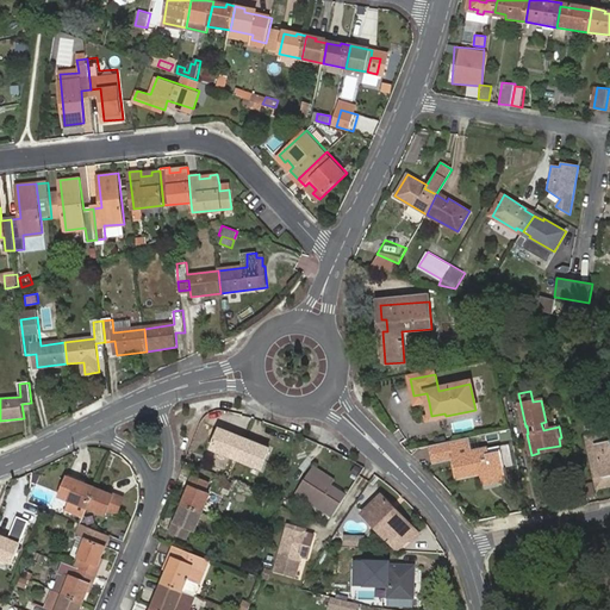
[(416,406),(429,403),(427,393),(414,396),(416,406)]
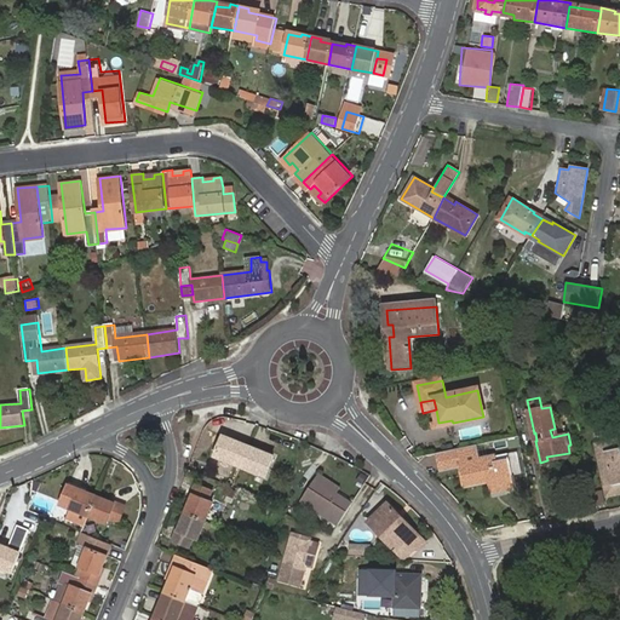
[(453,426),(453,423),(452,420),(438,423),(432,424),(434,431),(453,426)]
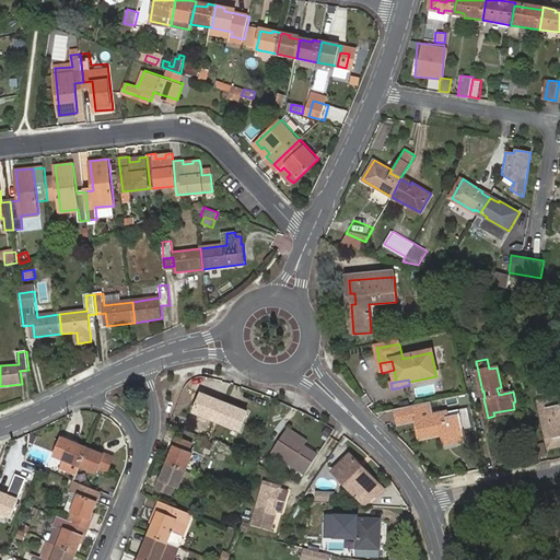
[(195,412),(218,422),(225,404),(202,395),(195,412)]
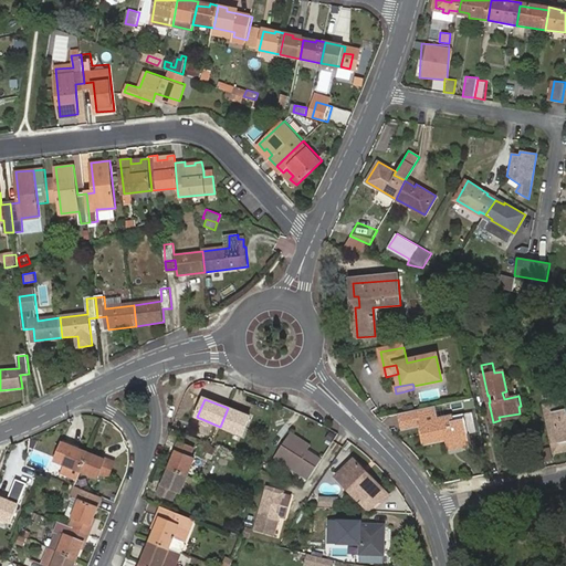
[(565,400),(544,406),(546,415),(565,409),(565,400)]
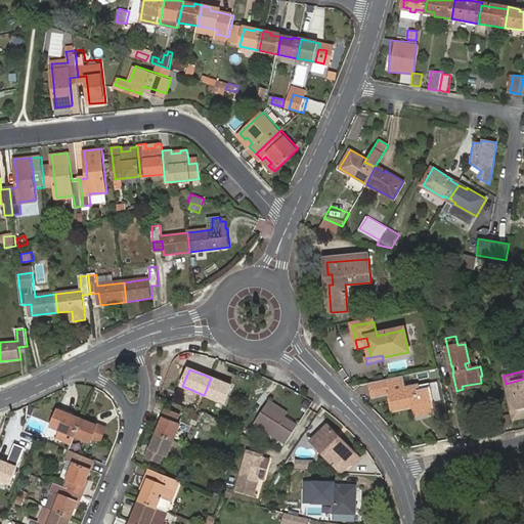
[(484,385),(482,376),(480,377),(481,383),(462,386),(463,389),(484,385)]
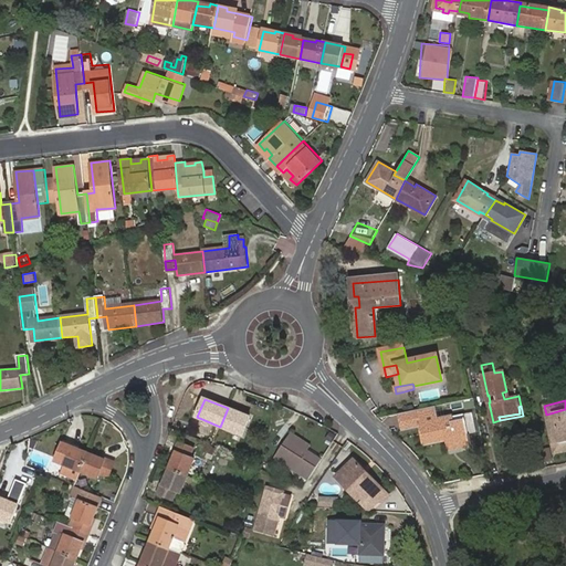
[(437,407),(401,415),(405,430),(422,427),(423,433),(426,446),(440,442),(440,443),(447,442),(448,451),(473,446),(471,435),(469,436),(464,415),(447,418),(446,412),(438,415),(437,407)]
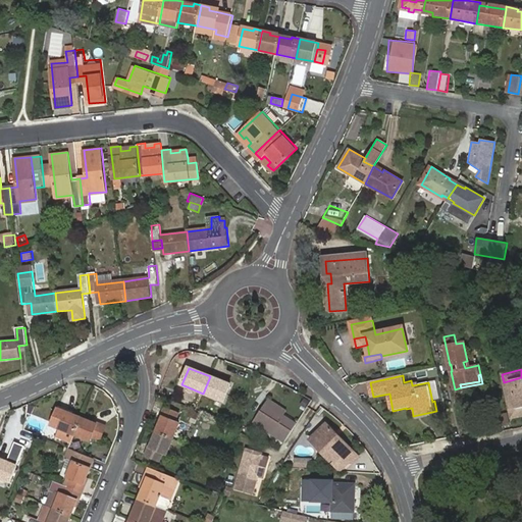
[(210,376),(203,394),(224,402),(231,384),(210,376)]
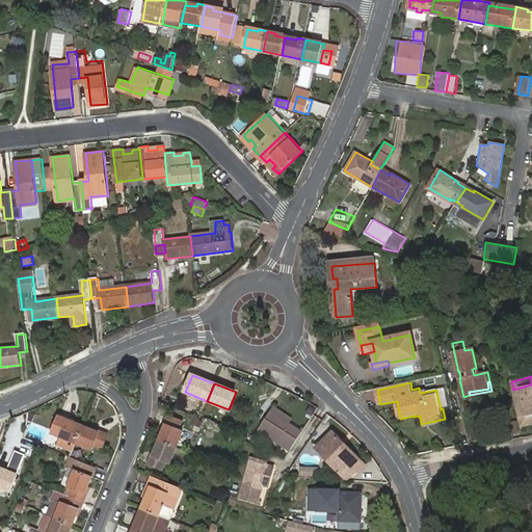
[(435,383),(419,388),(420,393),(436,390),(435,383)]
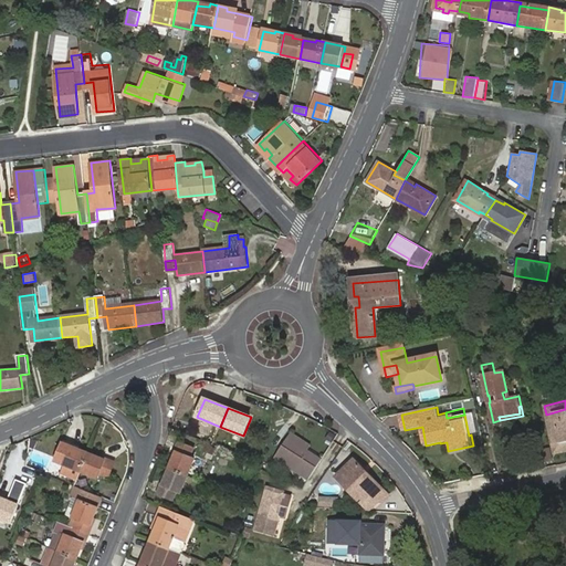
[(565,409),(546,415),(553,446),(565,442),(565,409)]
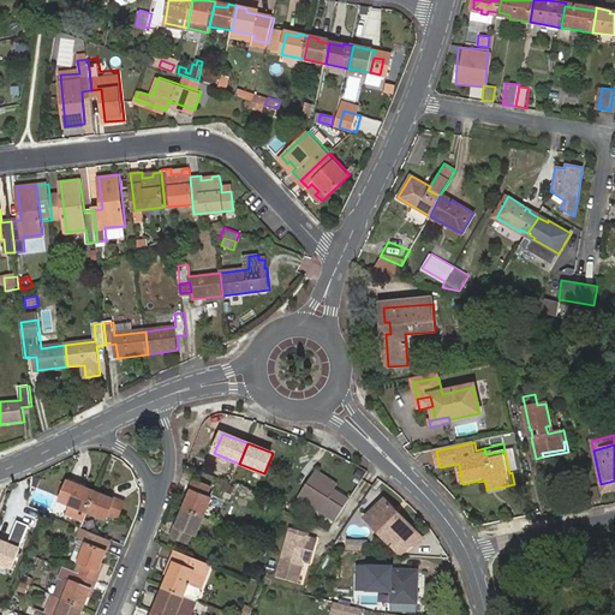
[(318,471),(314,476),(334,489),(338,484),(318,471)]
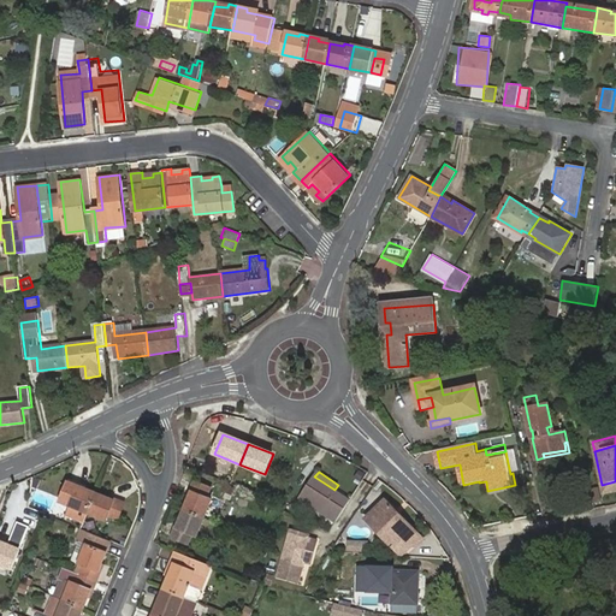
[(302,498),(338,521),(351,501),(335,490),(314,477),(302,498)]
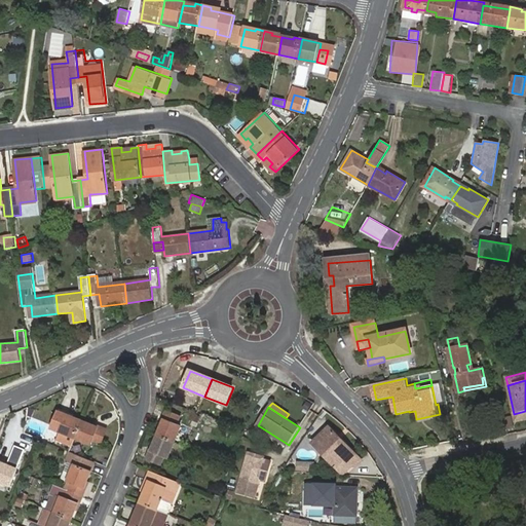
[(77,437),(84,419),(69,413),(70,411),(61,408),(54,423),(63,426),(62,429),(77,437)]
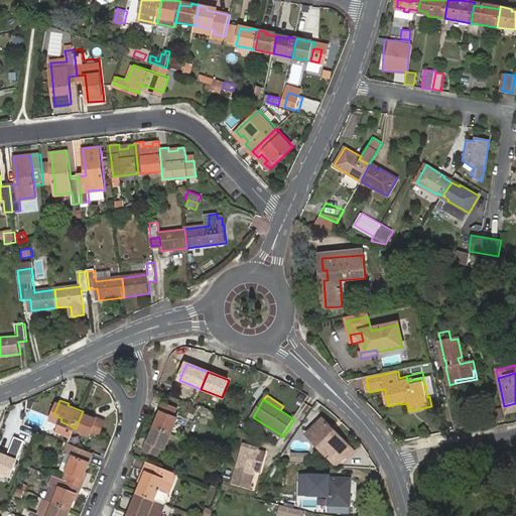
[(515,403),(504,406),(506,413),(515,411),(515,403)]
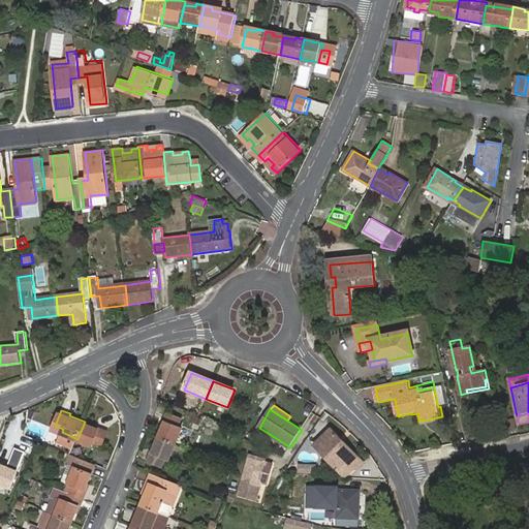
[(160,439),(177,445),(183,430),(179,428),(182,421),(167,414),(164,423),(166,423),(160,439)]
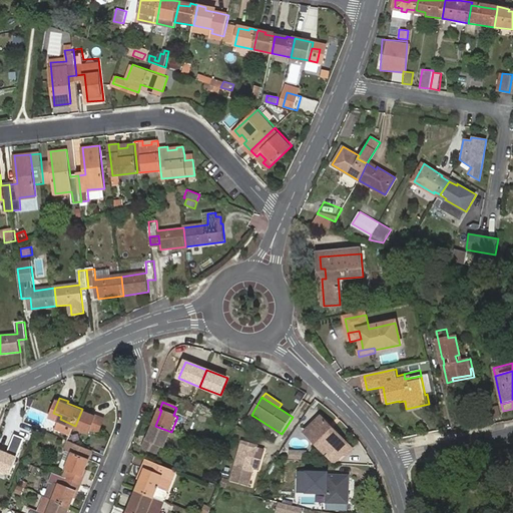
[(97,416),(82,409),(75,426),(90,432),(92,428),(100,432),(106,417),(97,413),(97,416)]
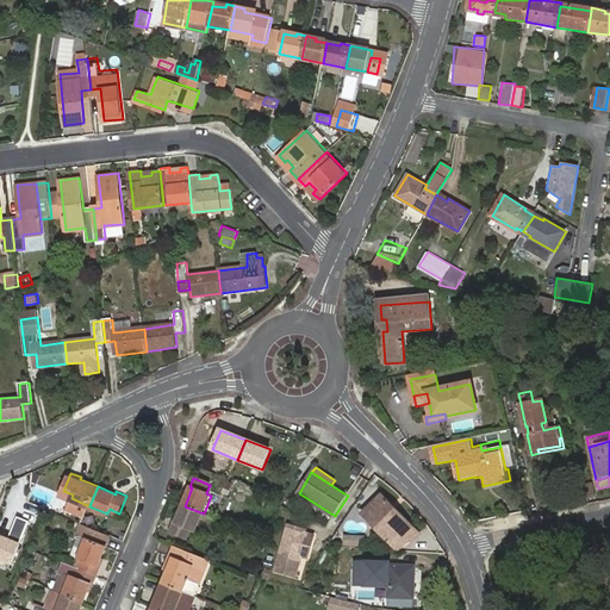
[(421,536),(397,511),(394,512),(391,509),(393,506),(384,497),(365,515),(375,527),(379,523),(392,537),(394,540),(399,535),(406,542),(415,542),(421,536)]
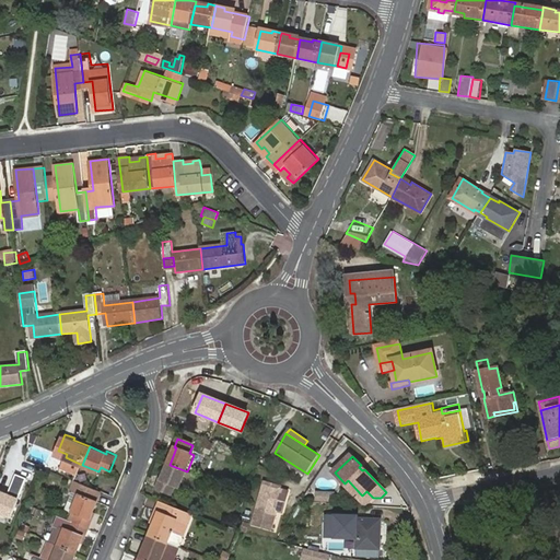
[(179,488),(187,471),(170,465),(163,481),(161,480),(156,489),(173,494),(176,487),(179,488)]
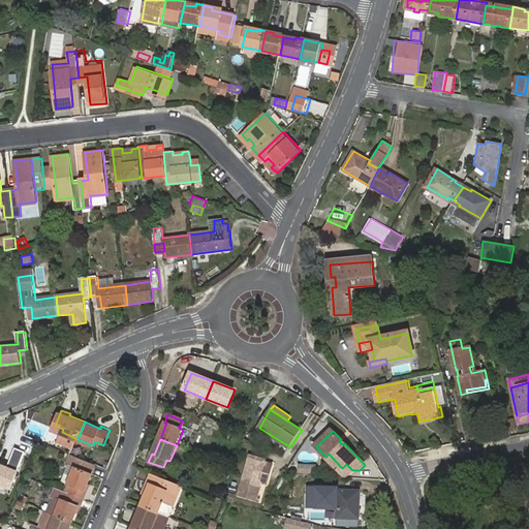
[(74,484),(71,492),(87,497),(90,490),(88,489),(98,463),(72,453),(68,463),(76,466),(71,481),(74,484)]
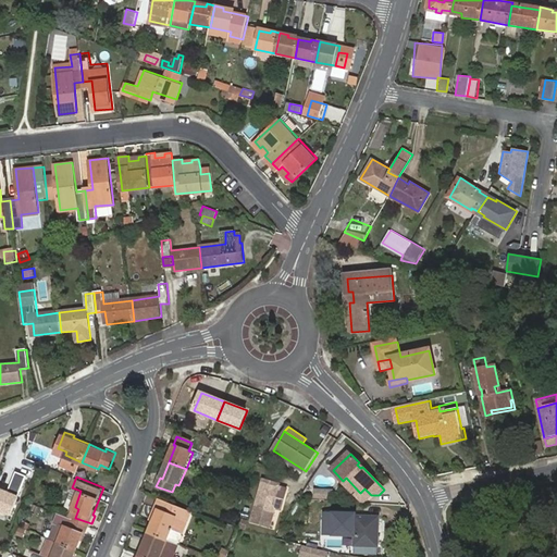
[(355,494),(358,491),(346,478),(343,481),(355,494)]
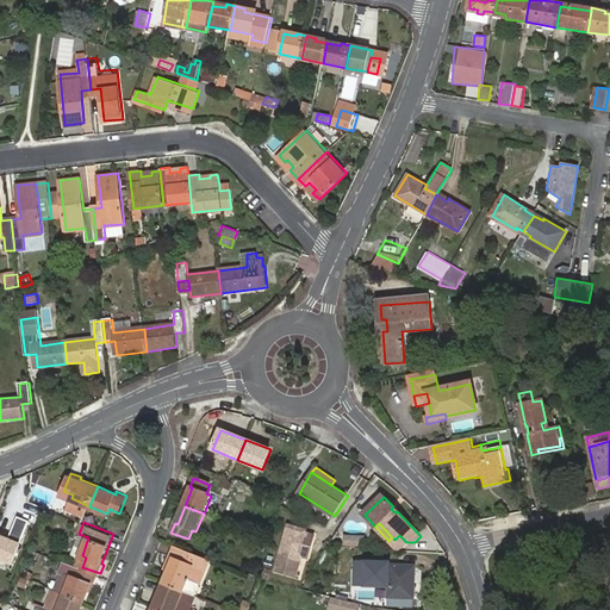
[(282,543),(310,545),(312,537),(286,530),(282,543)]
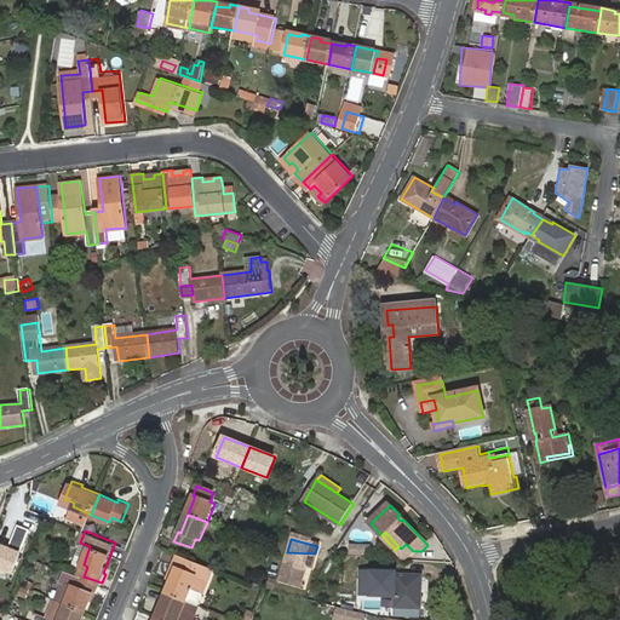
[(5,544),(0,541),(0,568),(12,574),(21,555),(4,546),(5,544)]
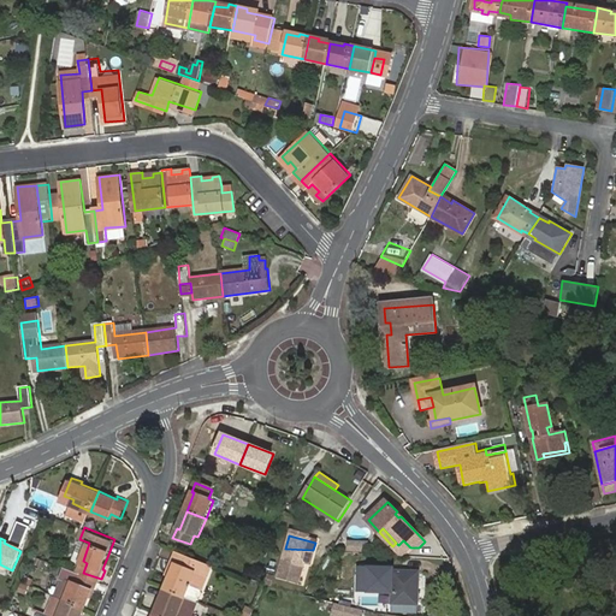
[(89,543),(80,539),(72,556),(83,561),(89,543)]
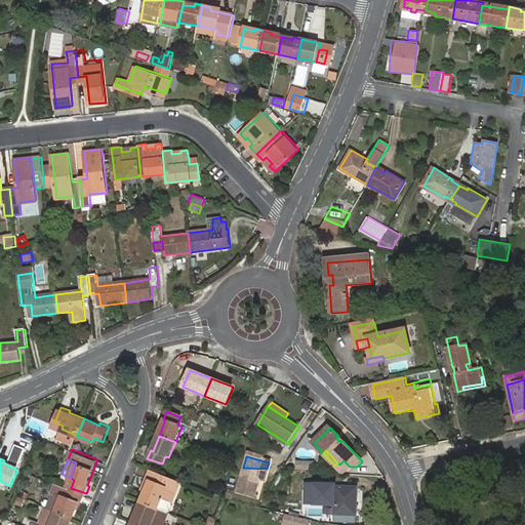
[(314,462),(296,461),(296,469),(313,470),(314,462)]
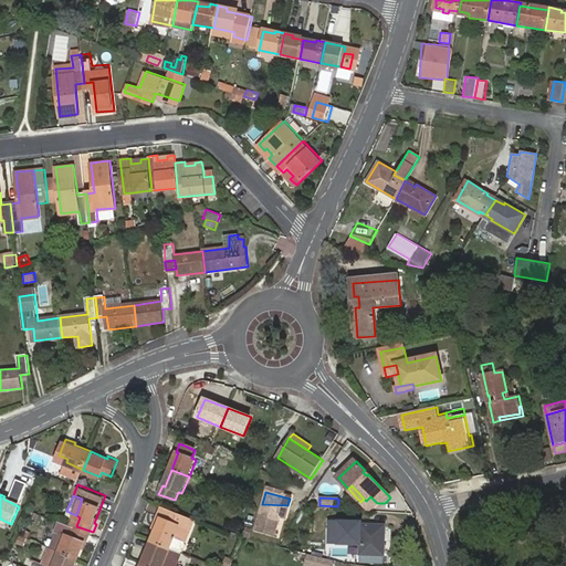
[(287,505),(262,504),(255,530),(275,534),(280,516),(285,517),(287,505)]
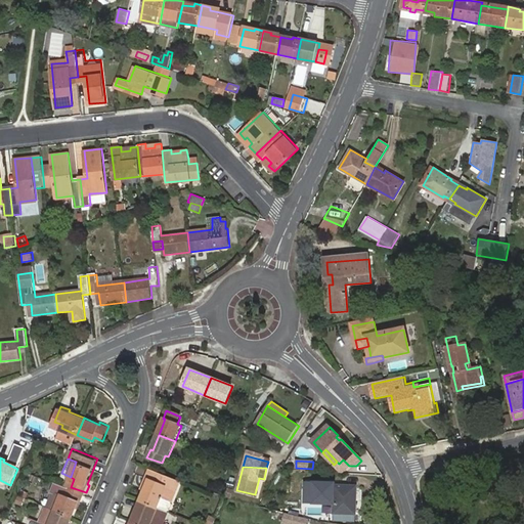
[(174,503),(181,482),(150,470),(147,479),(150,480),(145,491),(141,503),(159,510),(164,498),(174,503)]
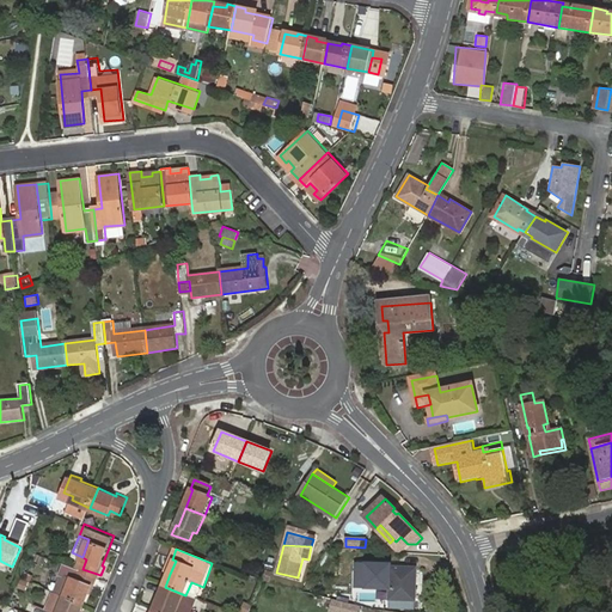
[(395,562),(356,561),(355,588),(389,589),(389,601),(417,603),(418,567),(395,565),(395,562)]
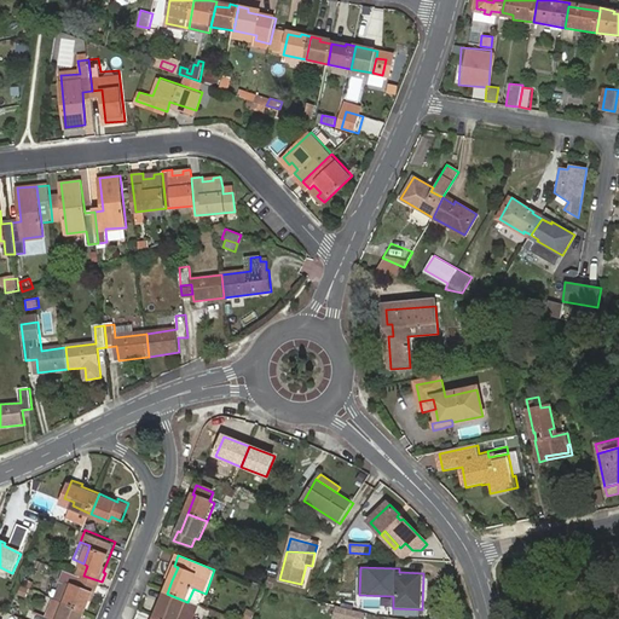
[(102,582),(84,576),(80,585),(65,579),(57,597),(68,601),(88,609),(96,591),(98,593),(102,582)]
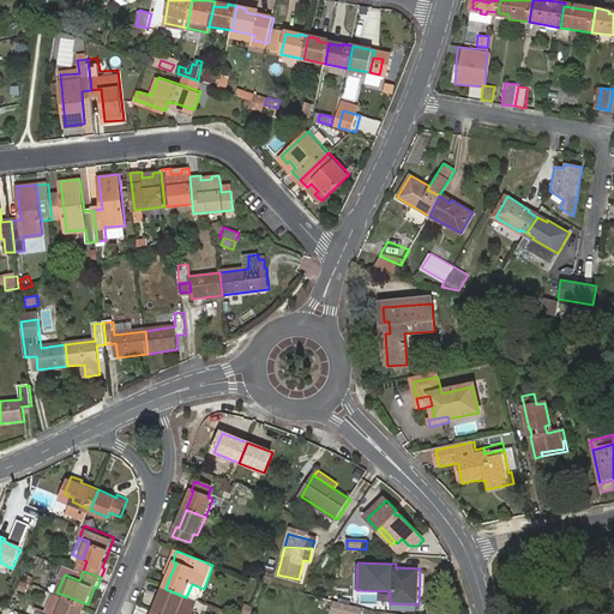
[(29,584),(22,582),(18,590),(24,593),(29,584)]
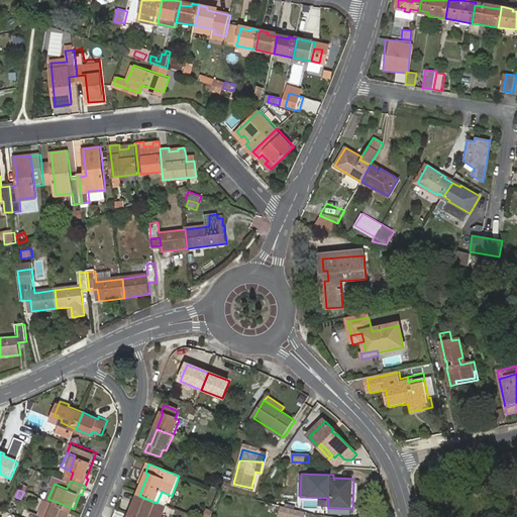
[(162,516),(167,506),(157,503),(139,496),(131,516),(132,516),(162,516)]
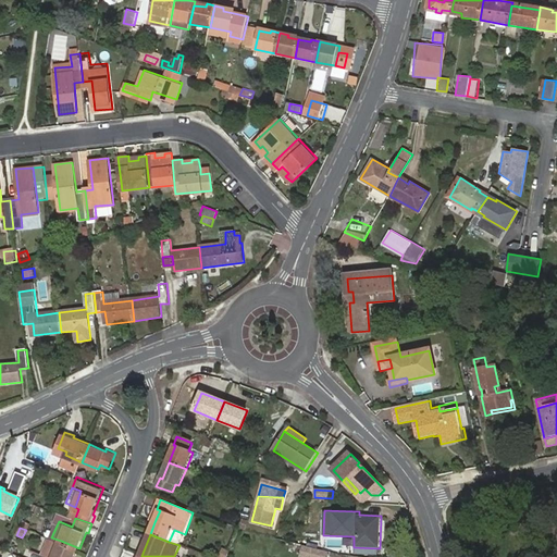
[(75,556),(79,548),(61,541),(51,537),(45,555),(31,548),(27,556),(75,556)]
